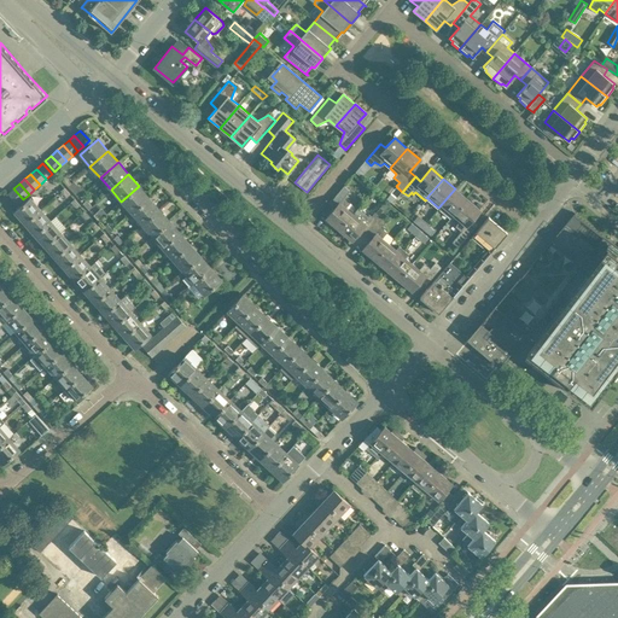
[(132,213),(149,198),(139,186),(121,202),(132,213)]
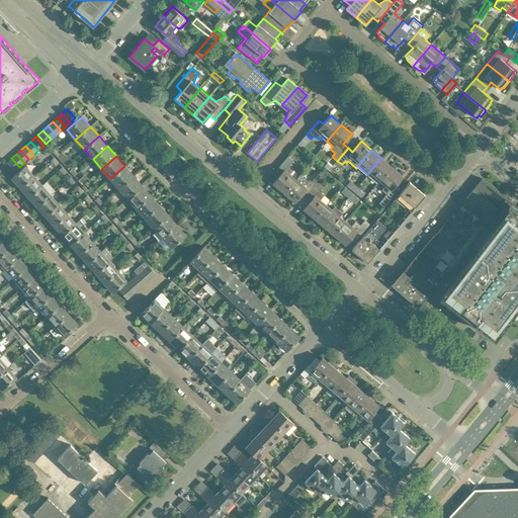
[(296,178),(290,173),(293,169),(290,166),(292,164),(290,163),(293,160),(288,156),(275,171),(280,175),(273,183),(284,192),(296,178)]
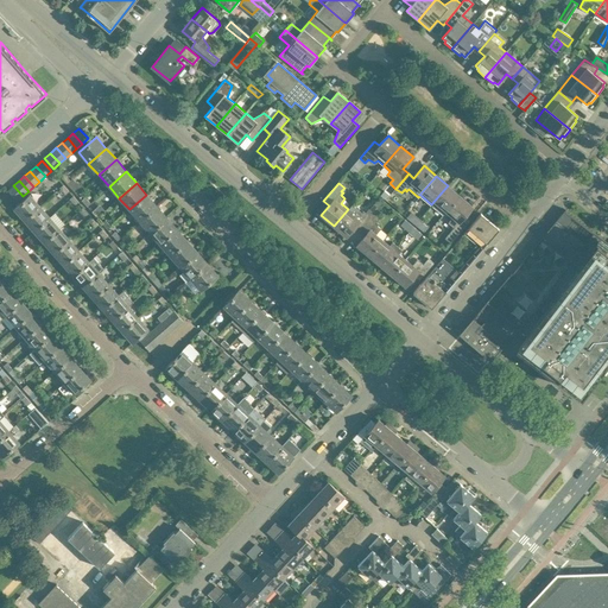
[(23,196),(13,185),(7,190),(17,201),(23,196)]
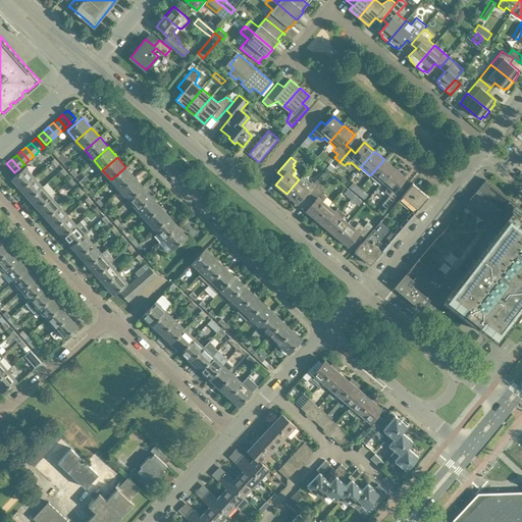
[(383,181),(395,168),(384,159),(370,175),(380,185),(382,181),(383,181)]
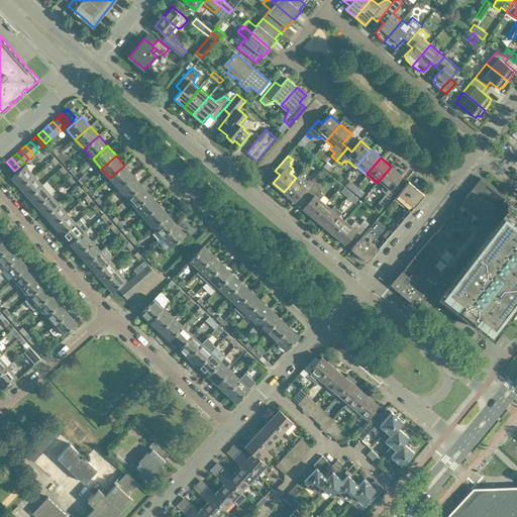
[(330,165),(324,161),(321,164),(327,169),(330,165)]
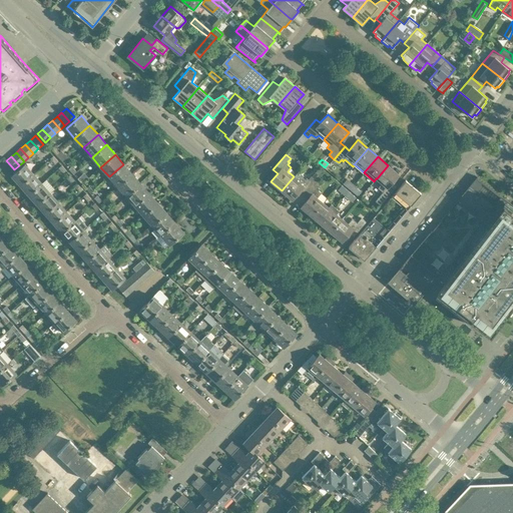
[(20,185),(33,173),(25,164),(11,176),(20,185)]
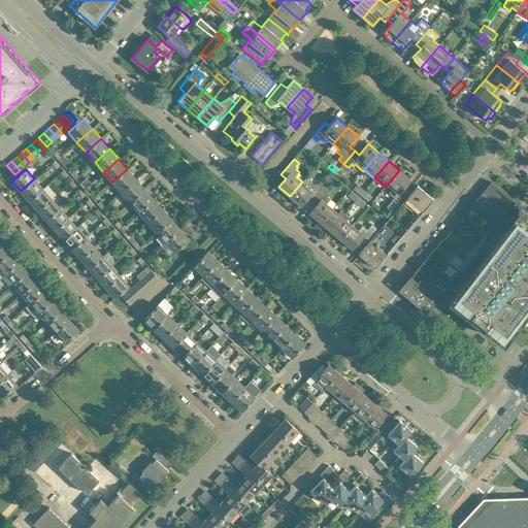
[(121,192),(136,178),(127,169),(112,182),(121,192)]
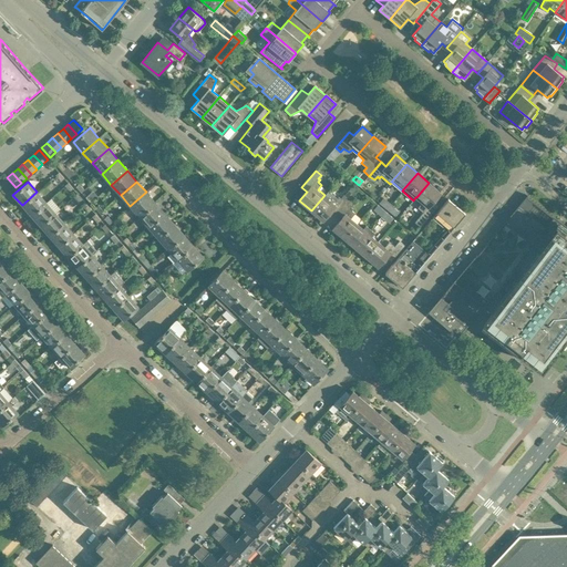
[(432,202),(440,193),(429,183),(416,197),(422,203),(418,207),(423,212),(415,222),(421,226),(437,206),(432,202)]
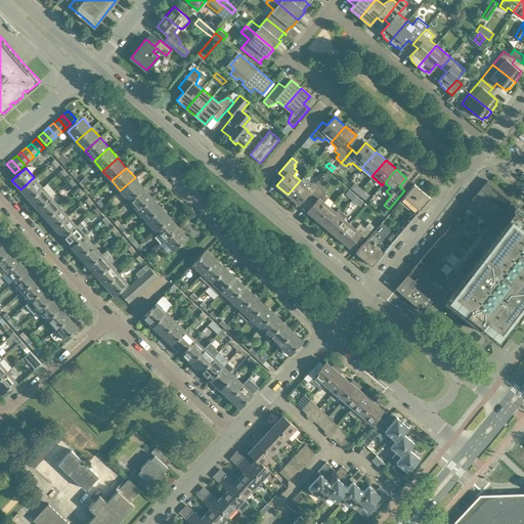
[(29,200),(43,187),(34,177),(20,189),(29,200)]
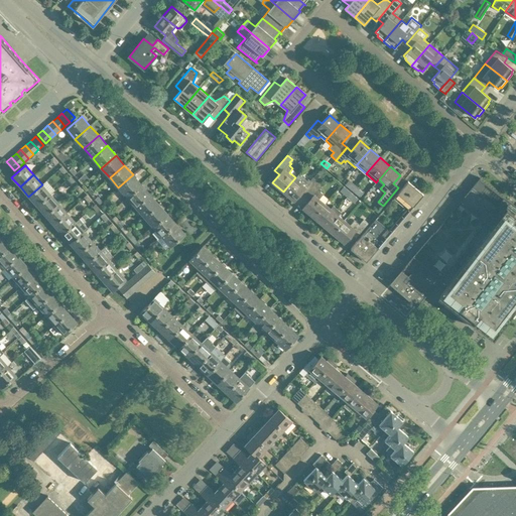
[(127,198),(141,184),(133,174),(118,187),(127,198)]
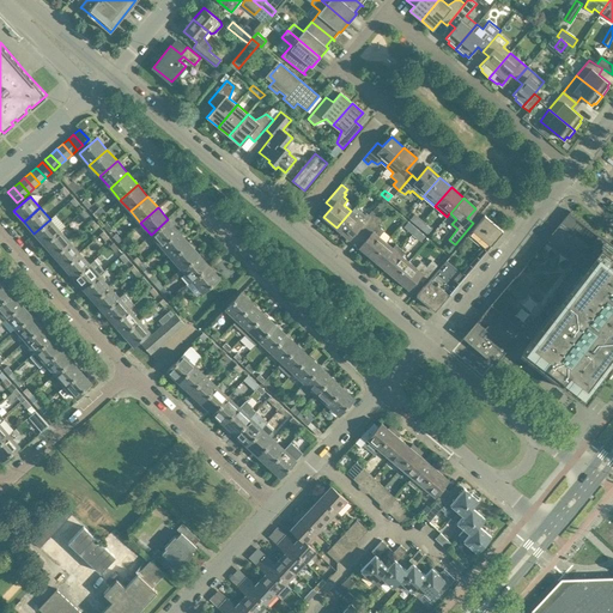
[(364,232),(378,214),(372,210),(369,213),(366,212),(365,214),(362,211),(357,216),(351,211),(337,228),(349,238),(358,228),(364,232)]
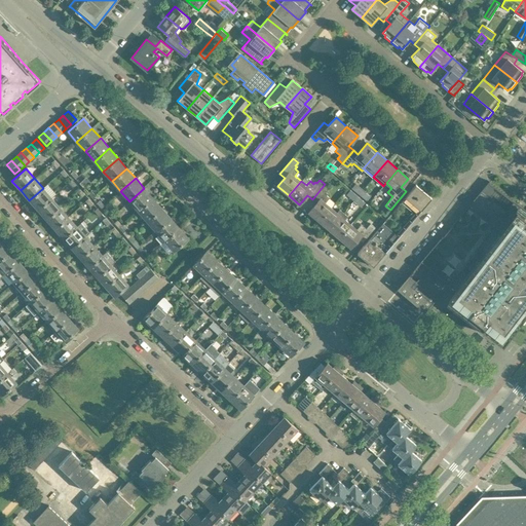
[(525,324),(525,209),(516,201),(490,182),(482,191),(468,207),(494,227),(450,285),(422,261),(399,288),(426,311),(447,288),(454,293),(453,295),(451,298),(472,314),(475,311),(478,314),(477,315),(484,322),(485,320),(488,322),(485,326),(506,342),(510,338),(523,322),(525,324)]
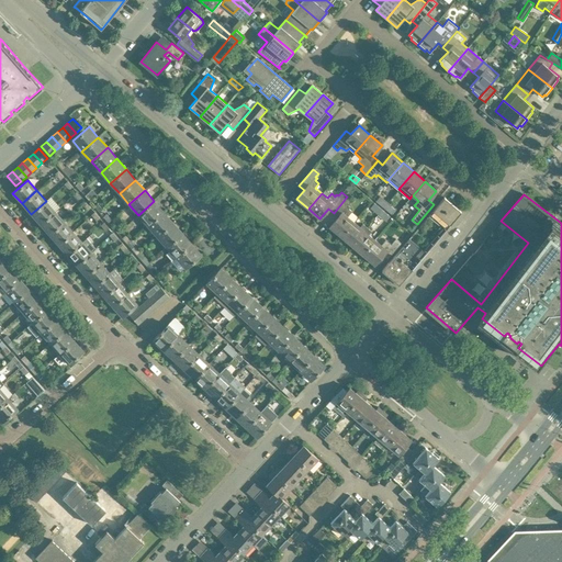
[(389,202),(380,195),(377,201),(384,208),(389,202)]
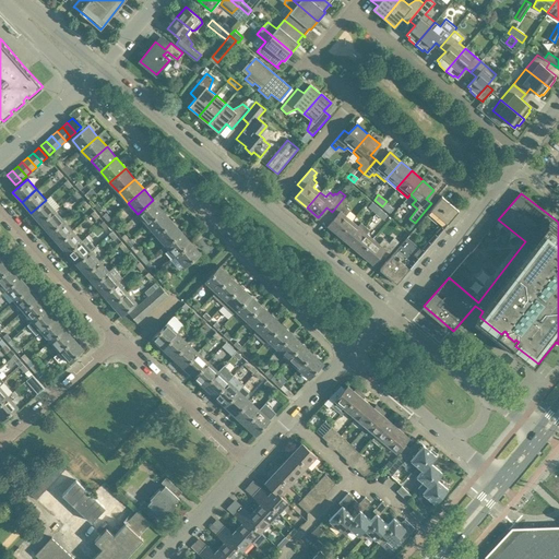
[(353,219),(346,214),(351,210),(347,207),(348,205),(346,203),(349,200),(345,195),(332,212),(336,215),(328,225),(340,235),(353,219)]
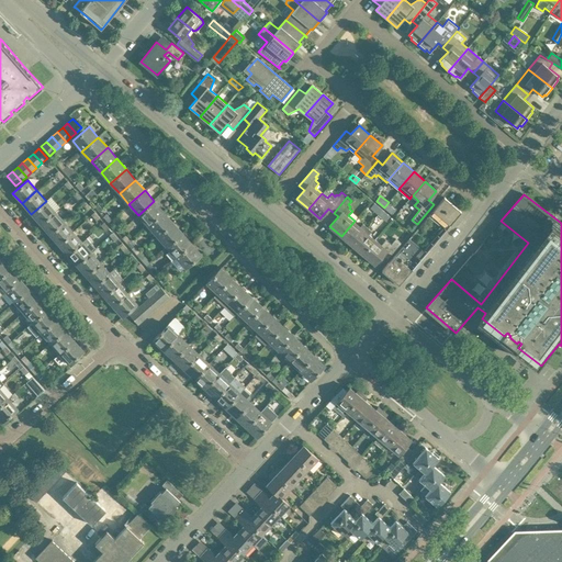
[(429,248),(461,212),(445,198),(429,215),(441,226),(441,224),(445,226),(427,246),(429,248)]
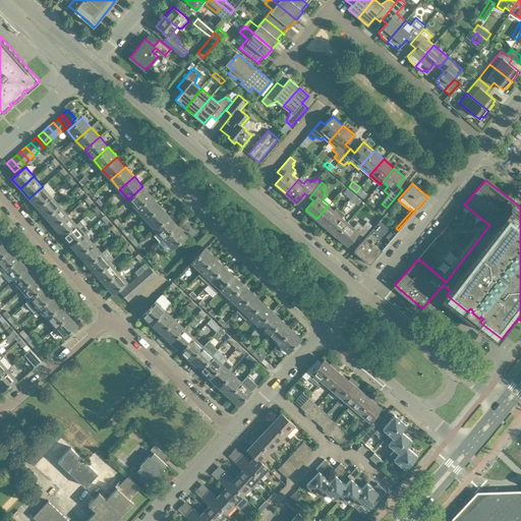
[(37,208),(51,195),(43,186),(29,198),(37,208)]
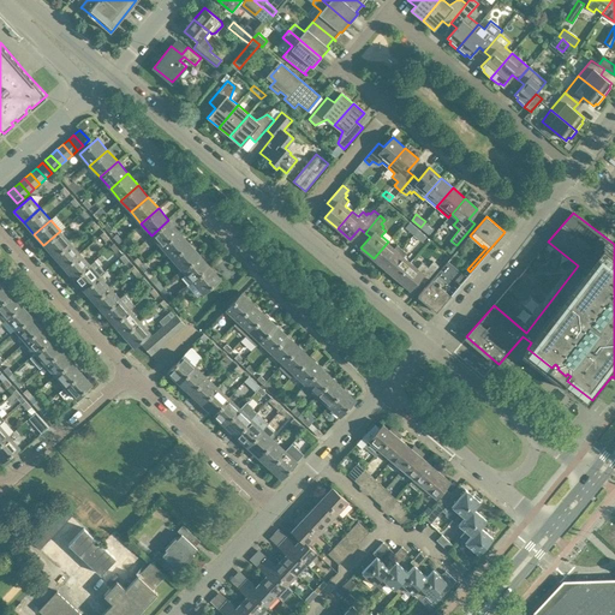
[(161,246),(179,232),(168,220),(151,236),(161,246)]
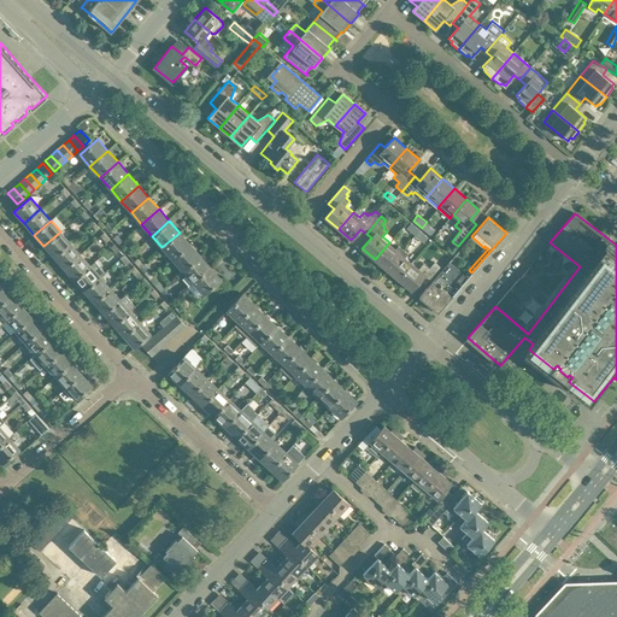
[(421,229),(411,222),(406,228),(416,235),(421,229)]
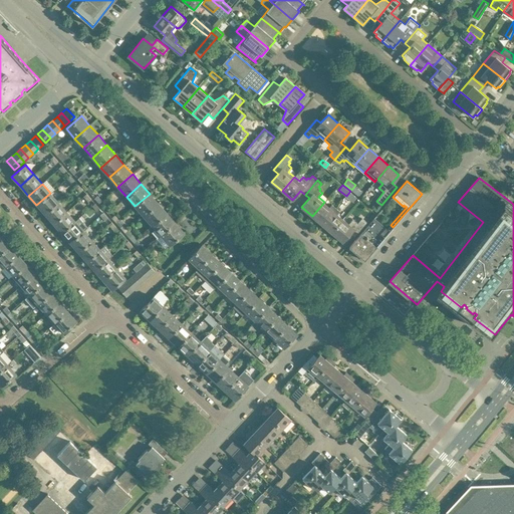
[(362,191),(355,185),(351,190),(358,196),(362,191)]
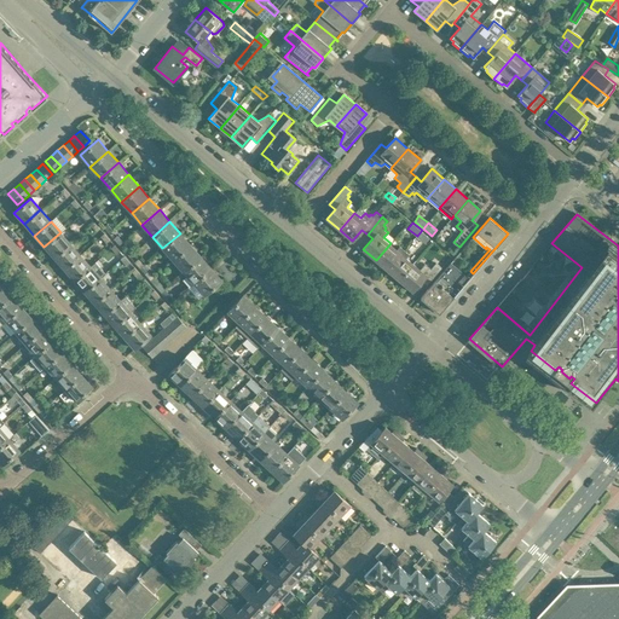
[(431,238),(422,230),(417,236),(426,243),(431,238)]
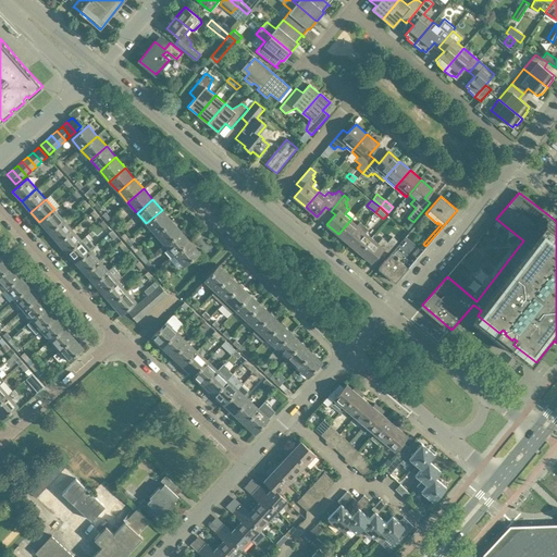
[(49,232),(63,219),(54,209),(39,222),(49,232)]
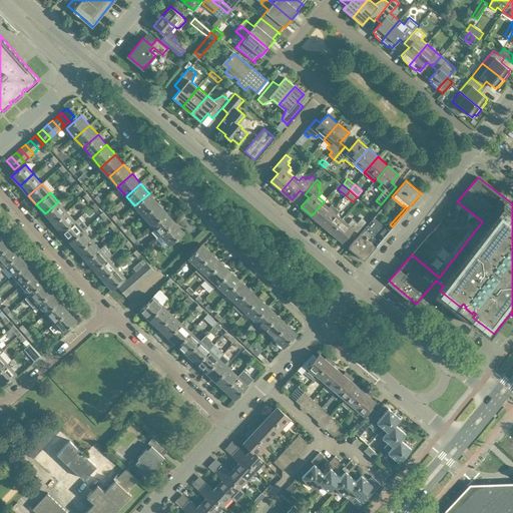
[(143,215),(157,202),(149,193),(134,205),(143,215)]
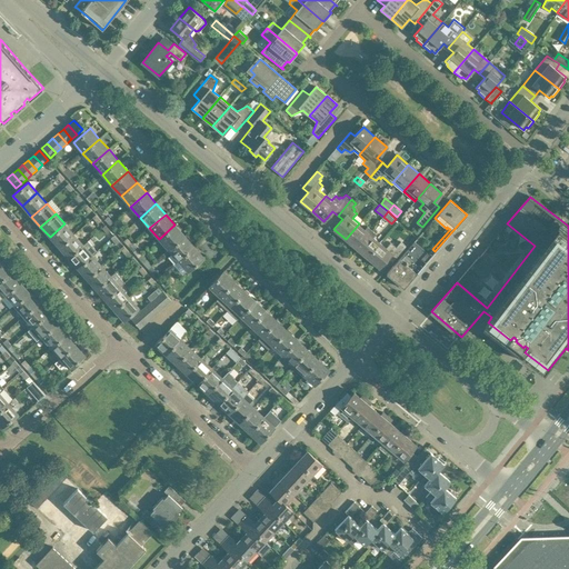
[(59,248),(75,235),(65,223),(50,237),(59,248)]
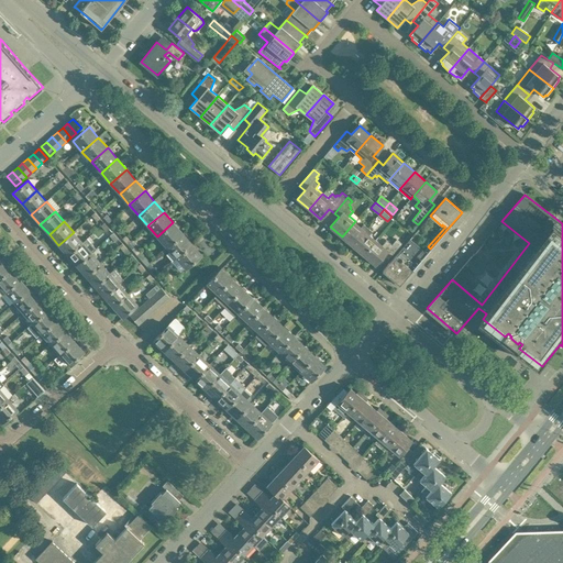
[(353,246),(368,228),(364,223),(362,227),(355,221),(342,236),(353,246)]
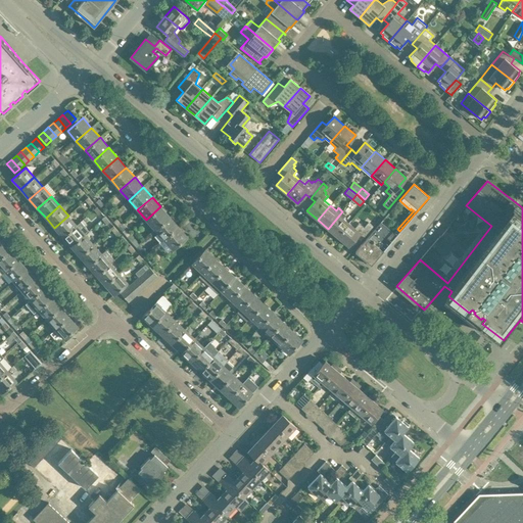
[(154,230),(170,217),(160,206),(146,220),(154,230)]
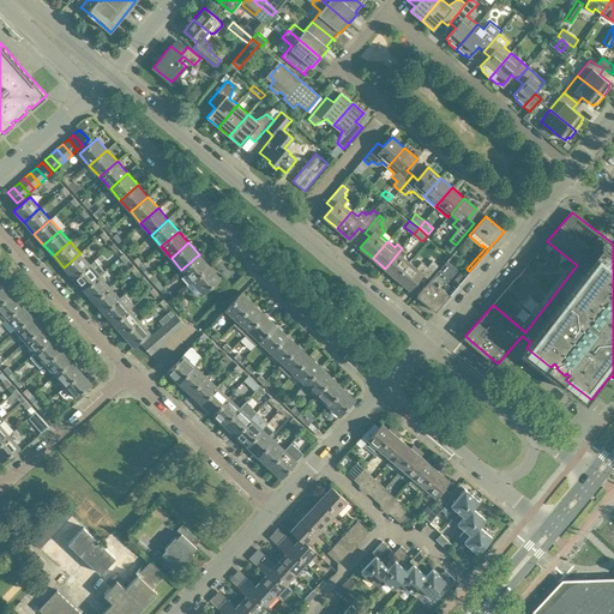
[(397,278),(411,262),(404,254),(407,252),(402,248),(385,269),(397,278)]
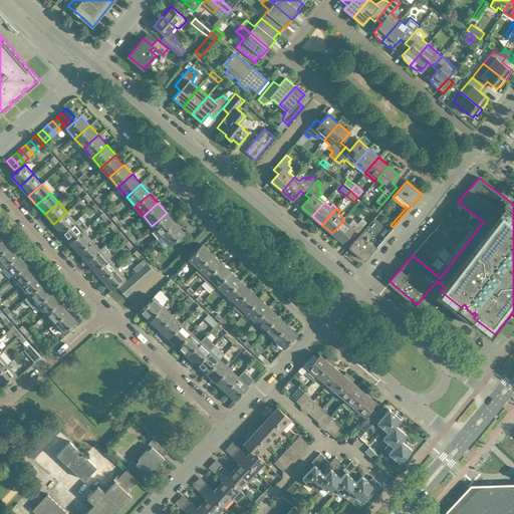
[(61,233),(75,221),(67,212),(53,224),(61,233)]
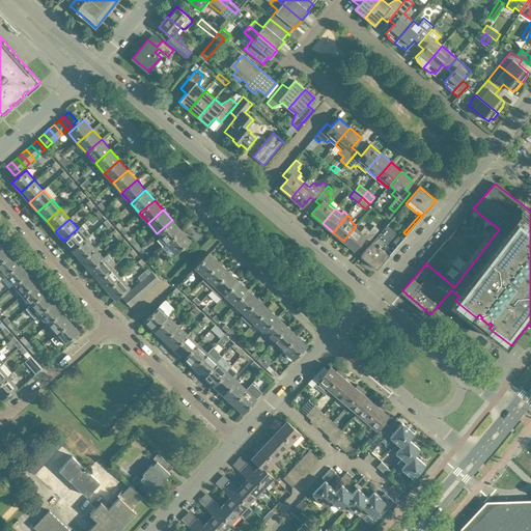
[(166,243),(180,230),(172,220),(157,233),(166,243)]
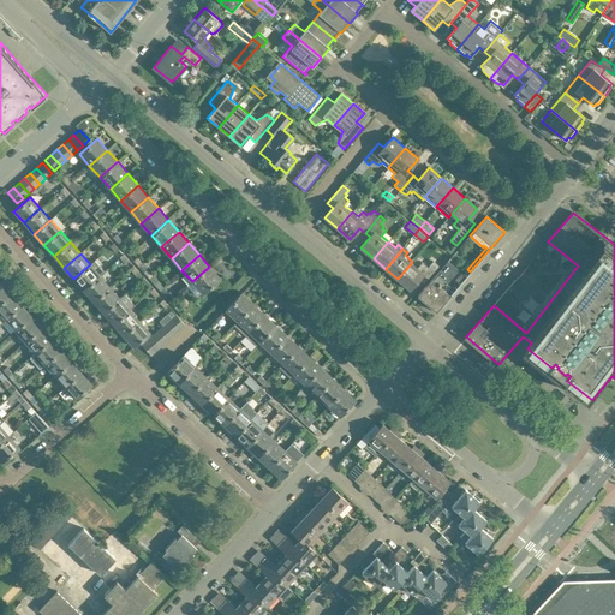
[(95,260),(90,264),(73,279),(83,290),(100,275),(105,272),(95,260)]
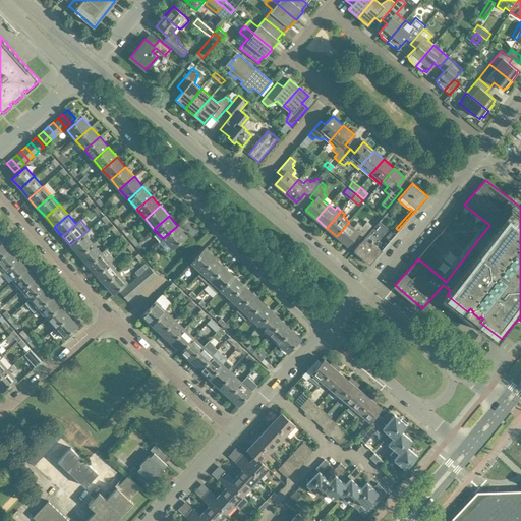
[(359,239),(372,225),(367,221),(362,226),(358,222),(354,226),(349,222),(337,236),(347,245),(355,236),(359,239)]
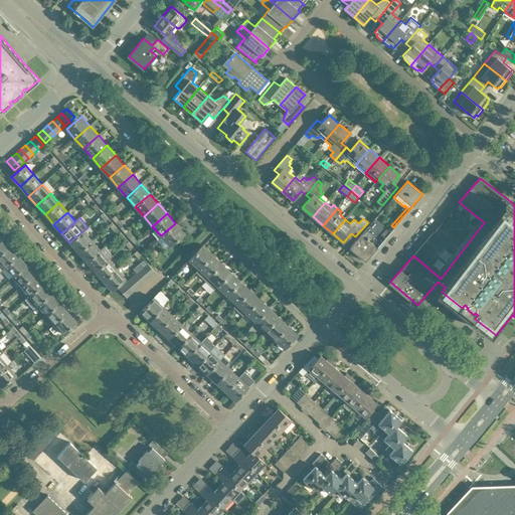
[(365,262),(393,227),(391,225),(388,229),(375,218),(350,248),(365,262)]
